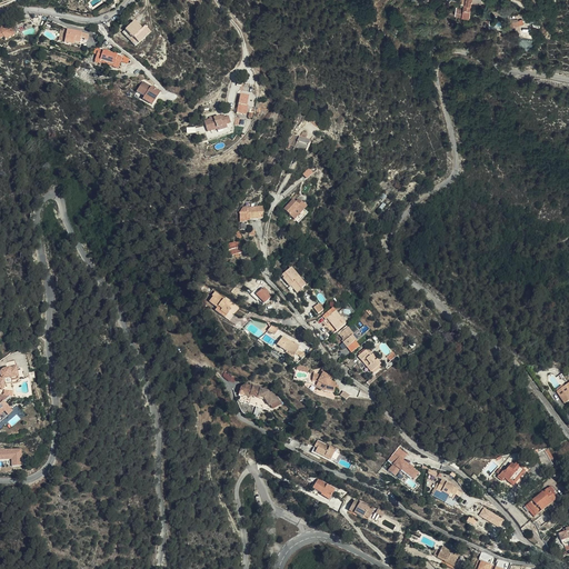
[(457,0),(457,6),(450,5),(449,13),(465,13),(465,0),(457,0)]
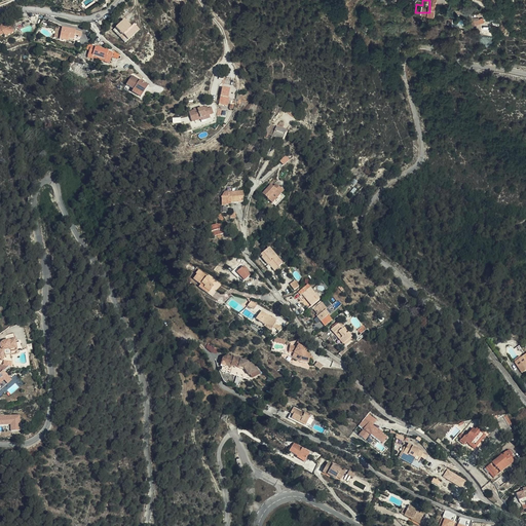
[(118,27),(132,37),(143,23),(138,19),(136,22),(127,15),(118,27)]
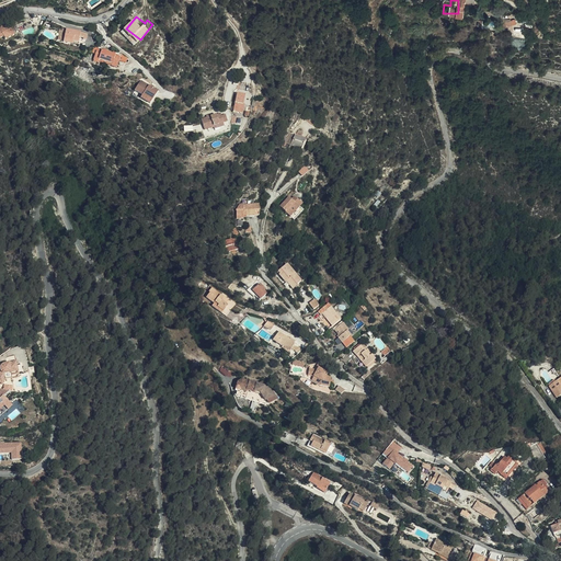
[(13,43),(22,38),(16,27),(2,35),(6,43),(11,39),(13,43)]
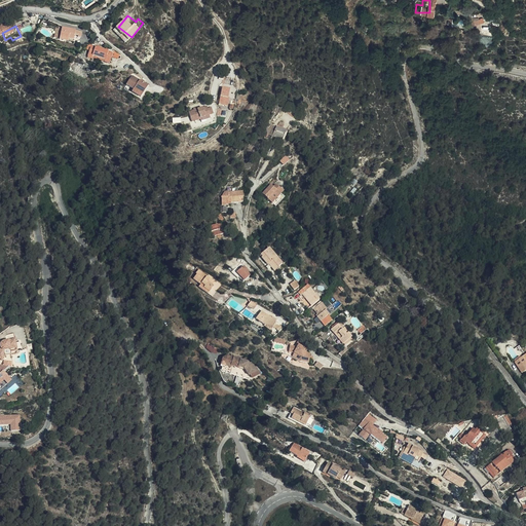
[(69,44),(75,44),(75,40),(84,41),(84,35),(84,32),(70,30),(69,35),(69,44)]
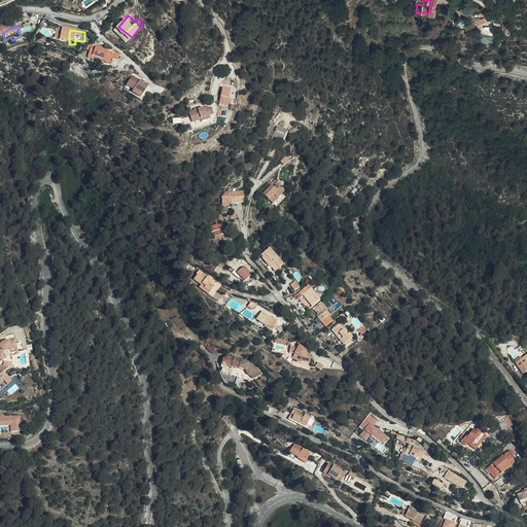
[(94,40),(90,46),(95,47),(94,55),(98,56),(99,51),(111,56),(110,60),(115,61),(117,53),(118,49),(97,43),(97,41),(94,40)]
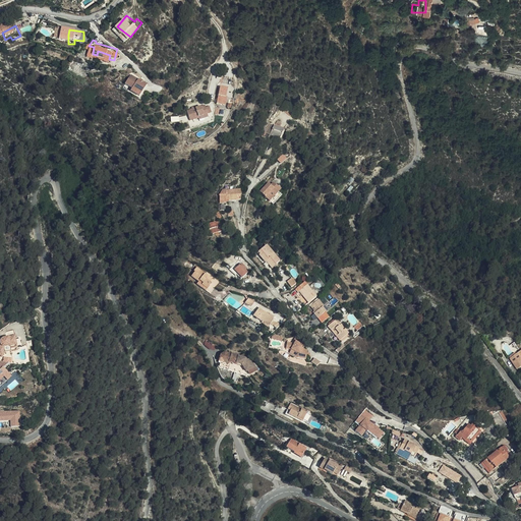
[(136,71),(131,80),(139,84),(137,88),(147,93),(154,79),(136,71)]
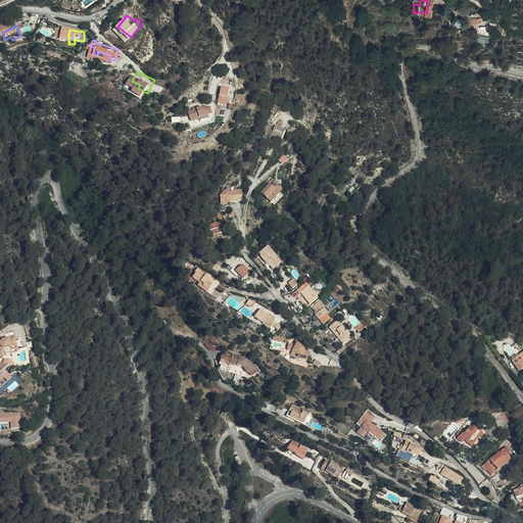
[(207,107),(216,103),(220,101),(217,95),(212,97),(211,95),(203,99),(204,100),(199,103),(198,101),(195,103),(199,112),(208,108),(207,107)]
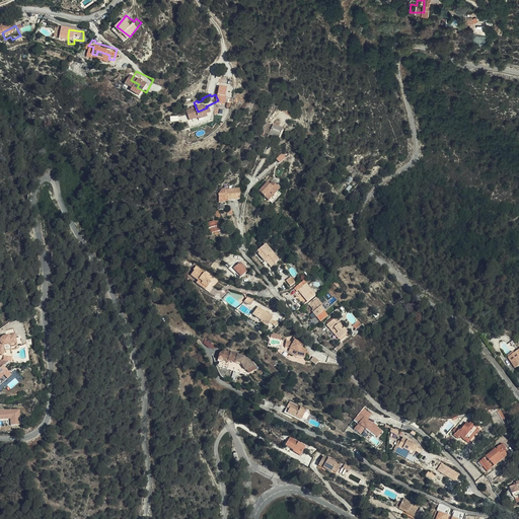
[(303,124),(307,117),(299,109),(295,116),(303,124)]
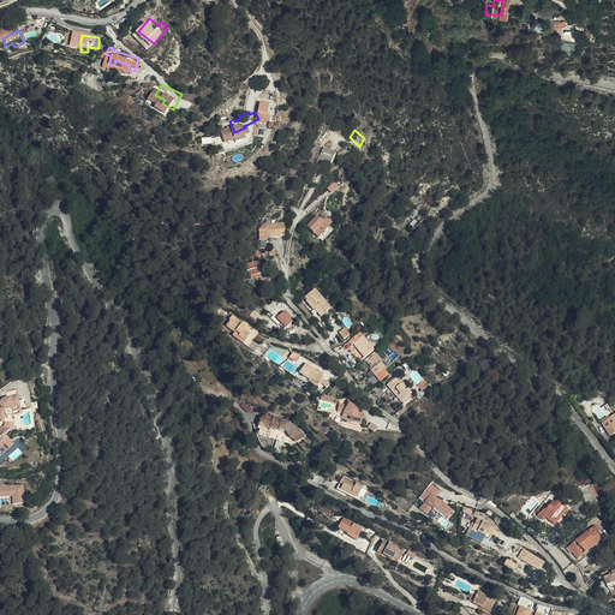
[(345,160),(340,156),(334,153),(332,156),(330,155),(328,159),(329,160),(327,162),(332,166),(335,168),(340,168),(346,168),(350,163),(345,160)]
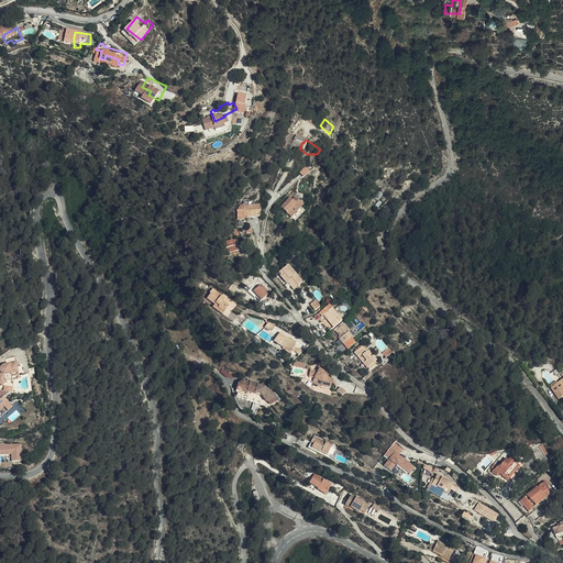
[(300,172),(305,176),(310,170),(306,166),(300,172)]
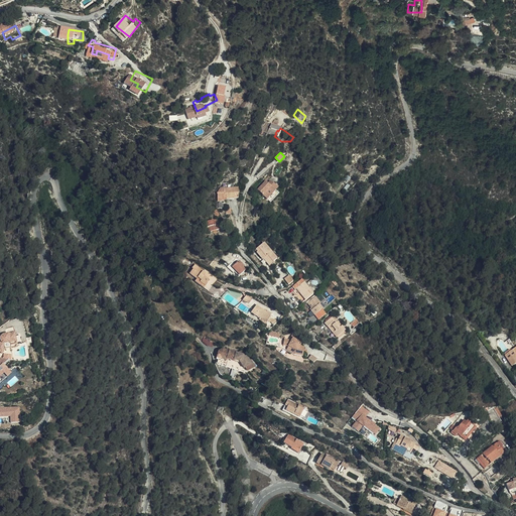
[(226,197),(238,197),(238,184),(221,184),(216,190),(216,198),(223,198),(223,195),(226,195),(226,197)]
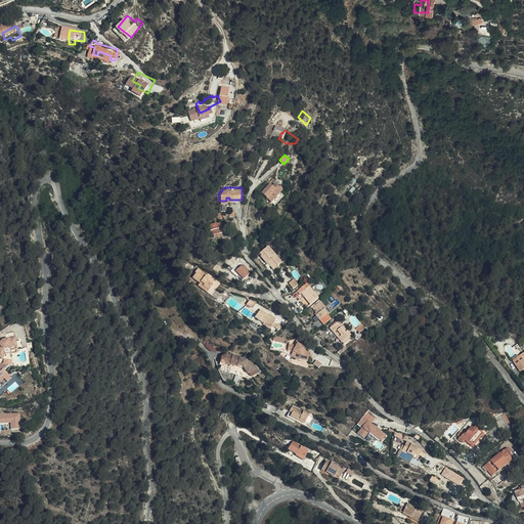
[(261,198),(269,209),(278,201),(276,199),(279,195),(275,189),(271,192),(269,190),(261,198)]
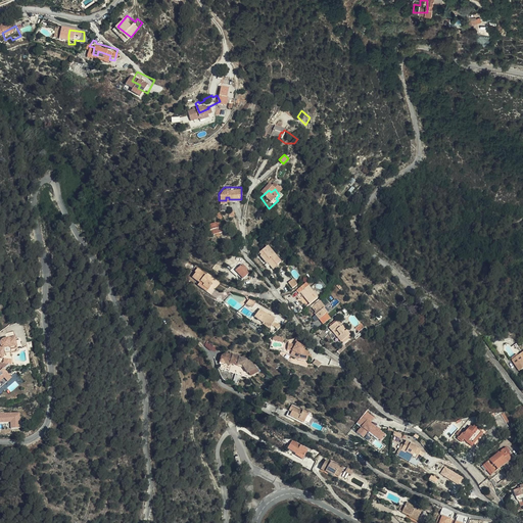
[(278,200),(269,208),(272,211),(281,204),(278,200)]
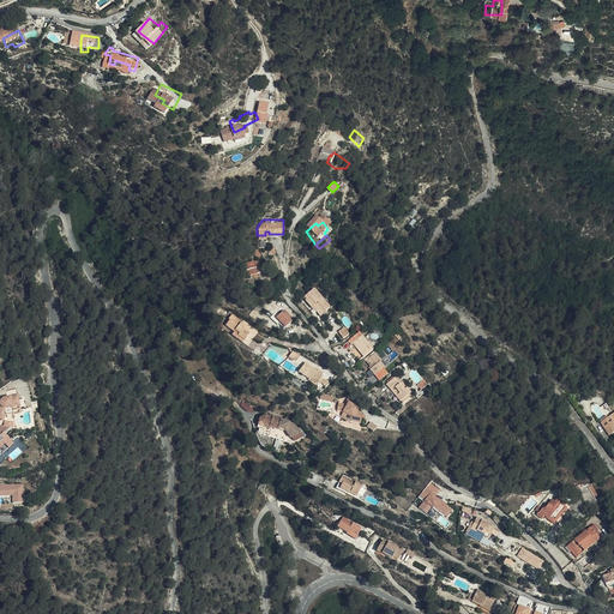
[(257,270),(254,264),(251,265),(248,258),(235,263),(238,268),(242,266),(244,269),(245,274),(257,270)]
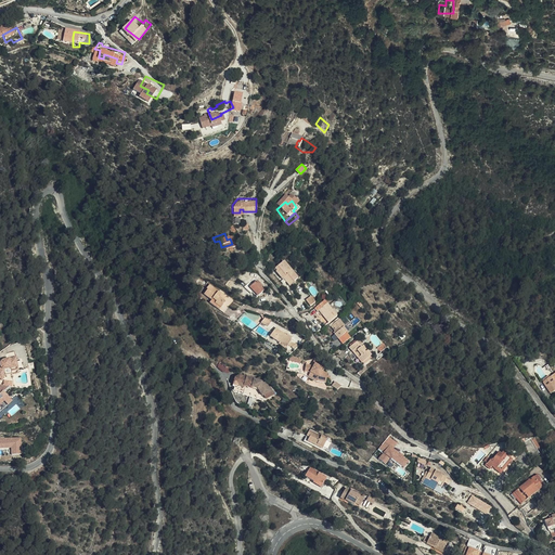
[(286,279),(289,281),(293,278),(297,282),(301,278),(286,260),(278,268),(280,270),(279,271),(285,280),(286,279)]
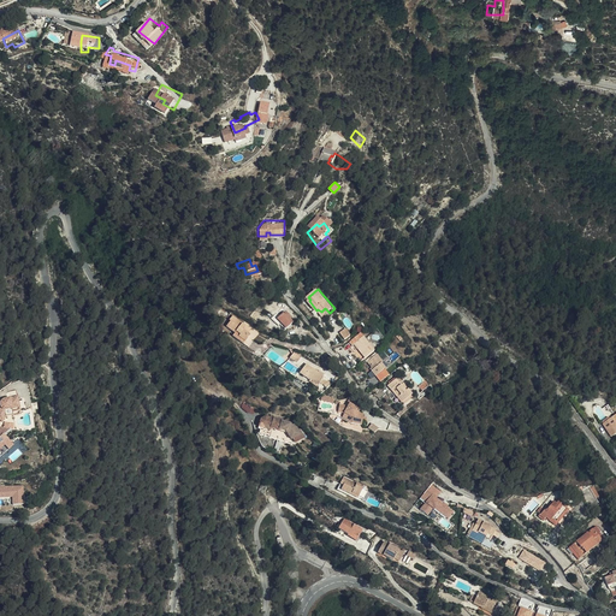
[(272,319),(280,327),(289,318),(280,309),(272,319)]
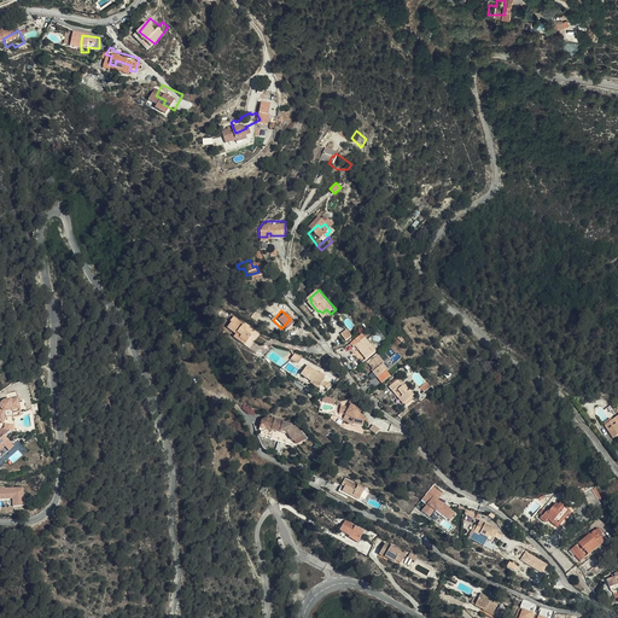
[(231,333),(229,334),(237,340),(242,336),(244,338),(245,336),(243,333),(245,327),(240,324),(240,325),(237,322),(238,321),(228,314),(223,320),(225,321),(221,327),(231,333)]
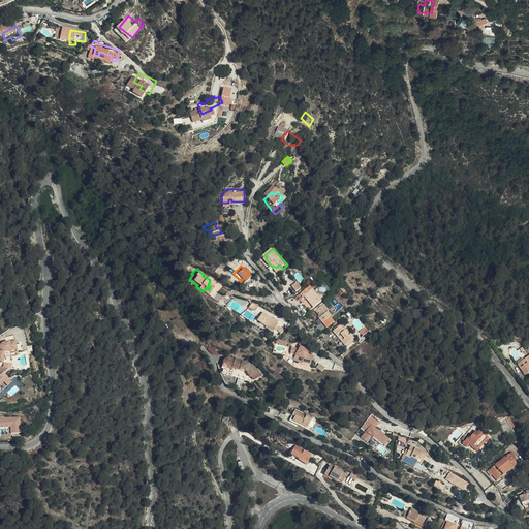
[(299,290),(303,286),(299,281),(294,285),(299,290)]
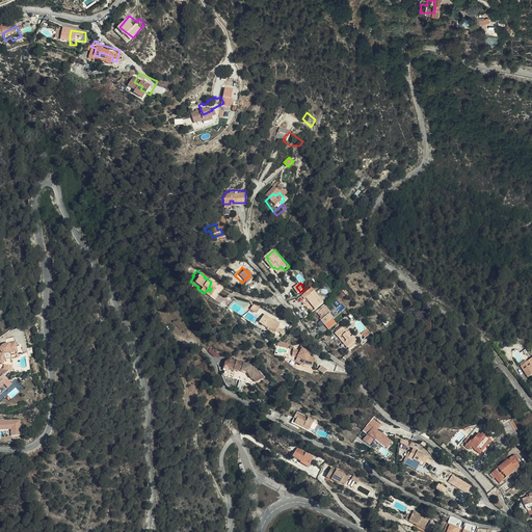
[(315,285),(308,290),(306,293),(309,296),(311,295),(320,307),(328,300),(315,285)]
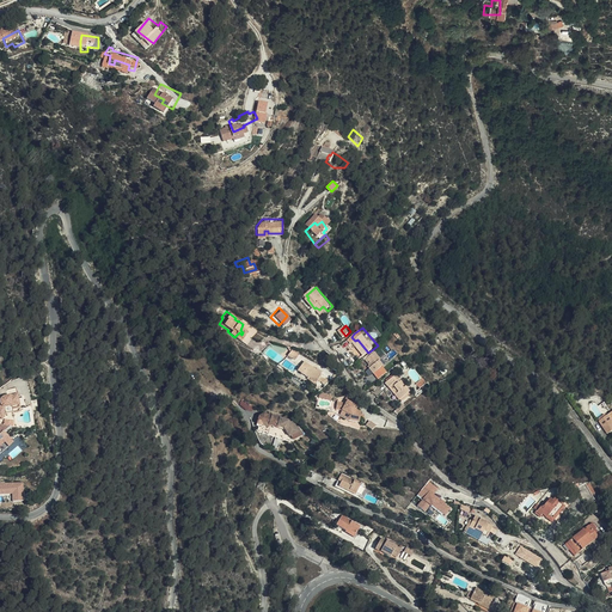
[(225,335),(239,344),(242,341),(245,336),(242,335),(238,340),(234,337),(227,331),(225,335)]
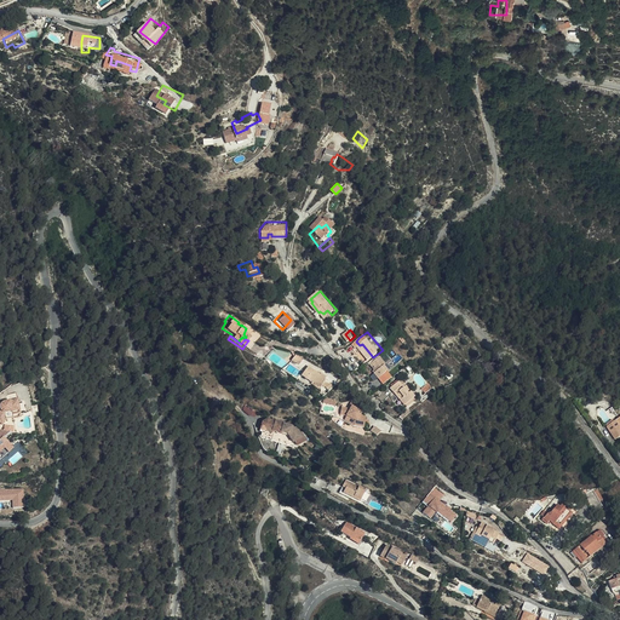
[(382,369),(385,375),(395,367),(390,362),(391,361),(386,352),(377,361),(383,368),(382,369)]
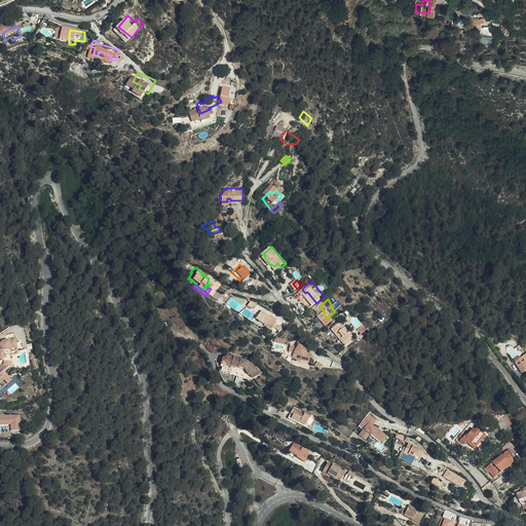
[(250,317),(259,324),(260,323),(267,328),(272,321),(267,316),(266,317),(264,315),(256,309),(250,317)]
